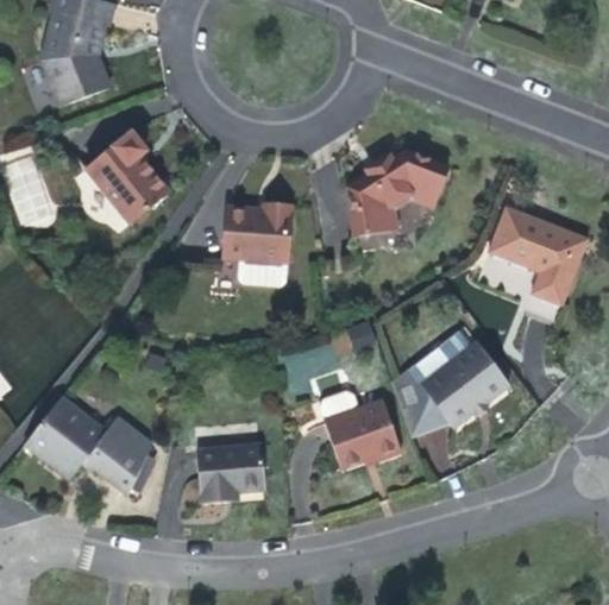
[(98,54),(105,23),(108,24),(113,1),(108,0),(51,0),(50,10),(54,11),(42,57),(60,105),(110,86),(98,54)]
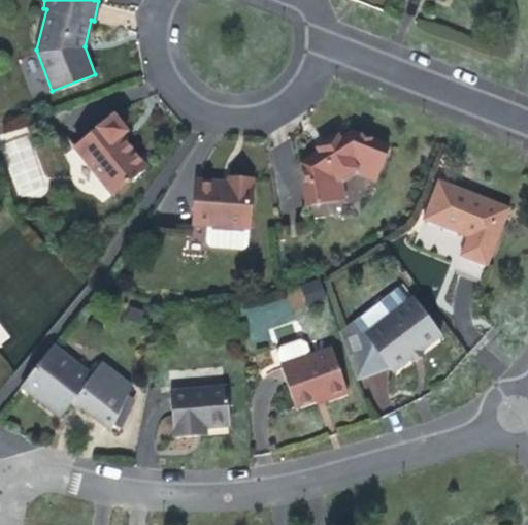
[(128,129),(114,112),(74,144),(110,189),(144,162),(122,134),(128,129)]
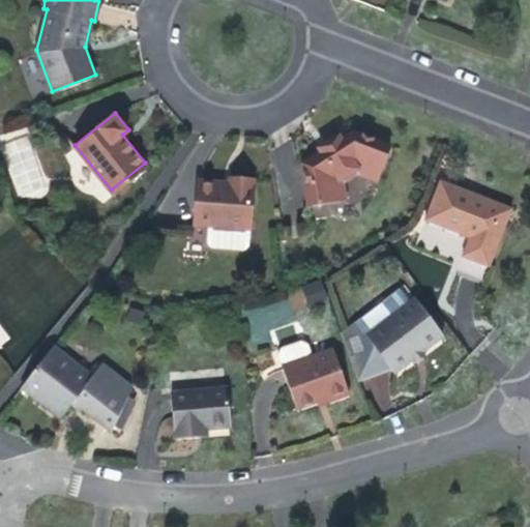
[(389,144),(353,129),(342,138),(339,134),(319,146),(322,149),(303,162),(310,202),(343,197),(340,178),(357,168),(378,176),(389,144)]
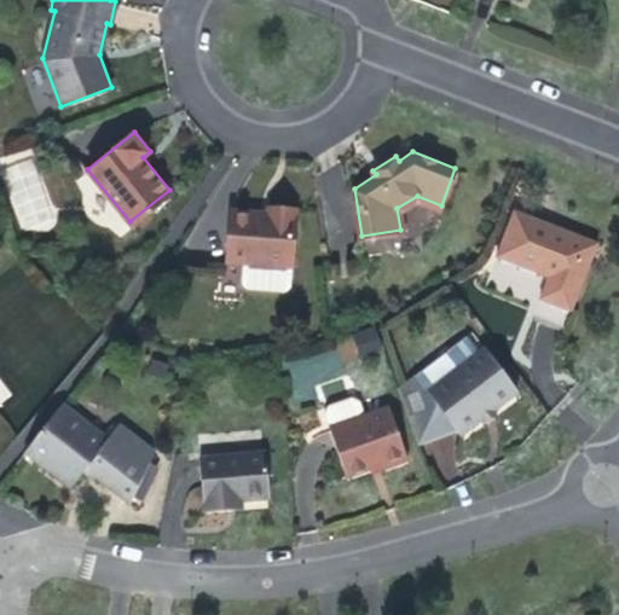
[(268,210),(231,208),(227,260),(231,260),(230,285),(235,291),(284,295),(290,290),(296,207),(268,204),(268,210)]
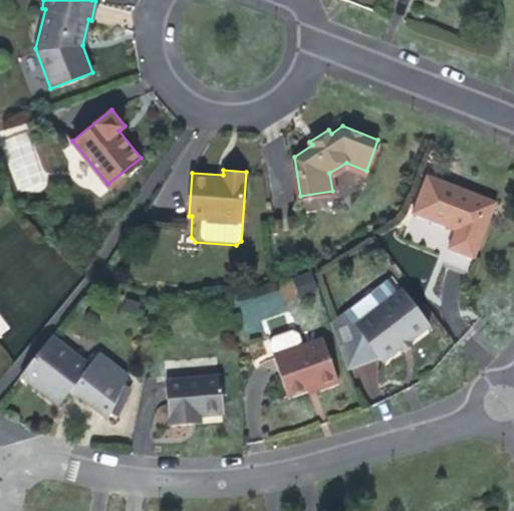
[(496,200),(427,173),(412,211),(450,226),(442,249),(473,261),(496,200)]
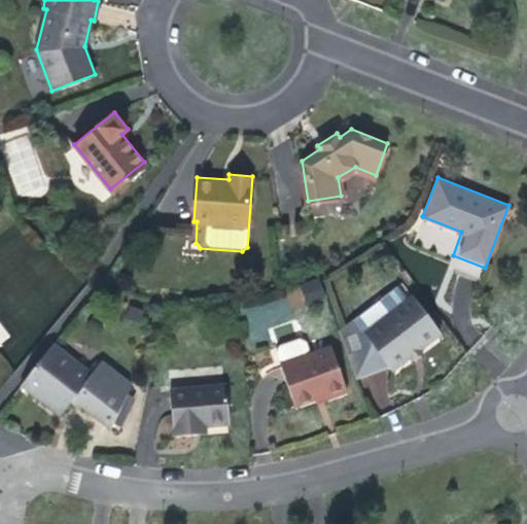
[(288,284),(295,304),(325,293),(319,274),(288,284)]
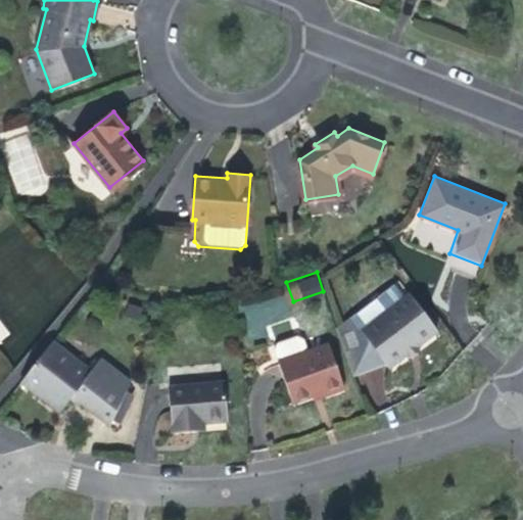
[(394,281),(349,314),(385,361),(389,366),(408,350),(416,345),(437,329),(409,292),(405,295),(394,281)]
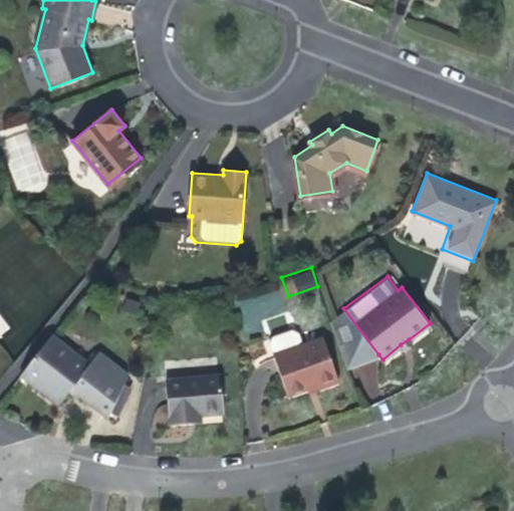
[(279,285),(236,299),(247,331),(265,326),(262,316),(286,308),(279,285)]
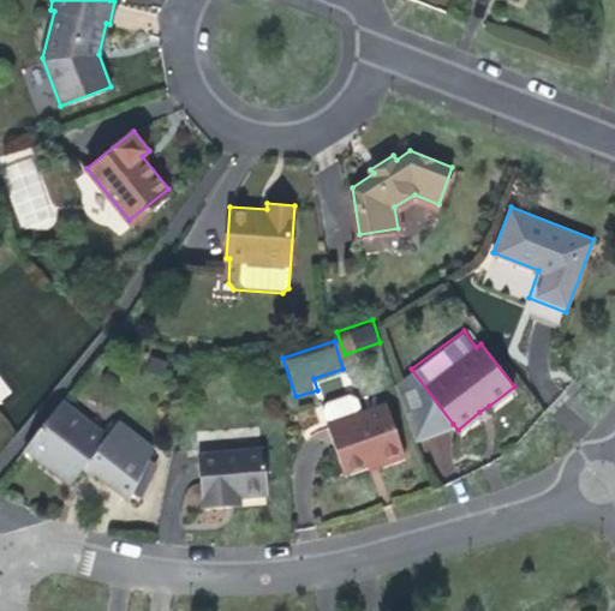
[(453,424),(411,369),(395,381),(416,437),(453,424)]
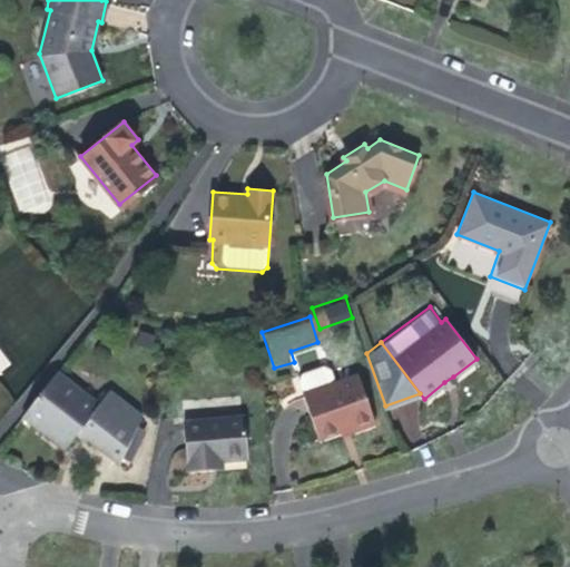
[(296,374),(303,392),(336,380),(330,362),(296,374)]
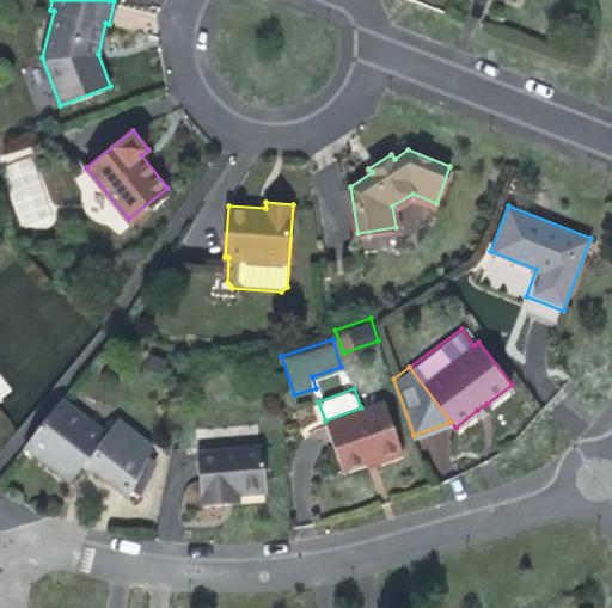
[(106,431),(61,397),(24,444),(44,460),(53,459),(74,474),(85,461),(128,495),(153,444),(117,417),(106,431)]
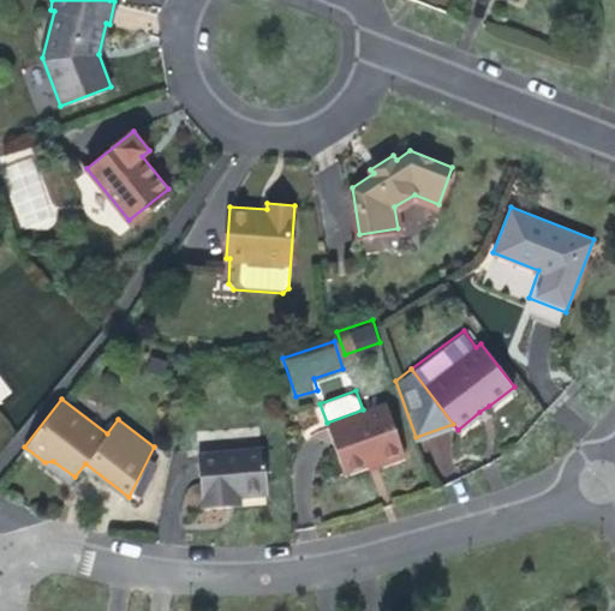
[(405,454),(387,401),(363,409),(327,423),(344,471),(368,462),(380,457),(382,462),(405,454)]
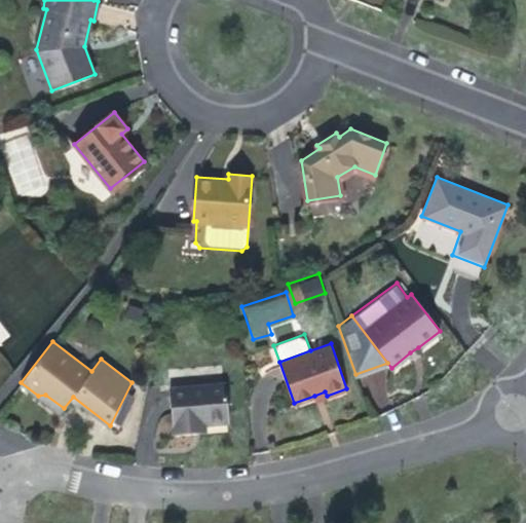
[(418,347),(410,352),(413,357),(420,350),(418,347)]
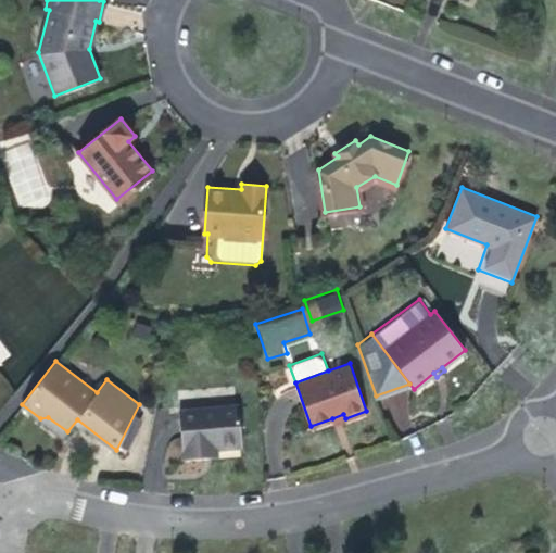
[(179,410),(184,459),(204,456),(203,448),(216,448),(242,445),(239,404),(179,410)]
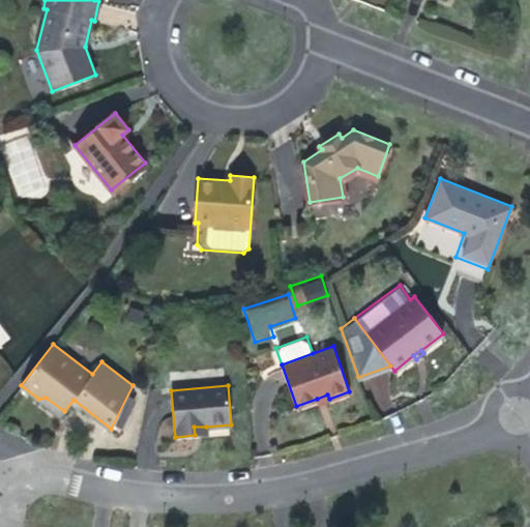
[(206,427),(194,427),(195,435),(207,434),(206,427)]
